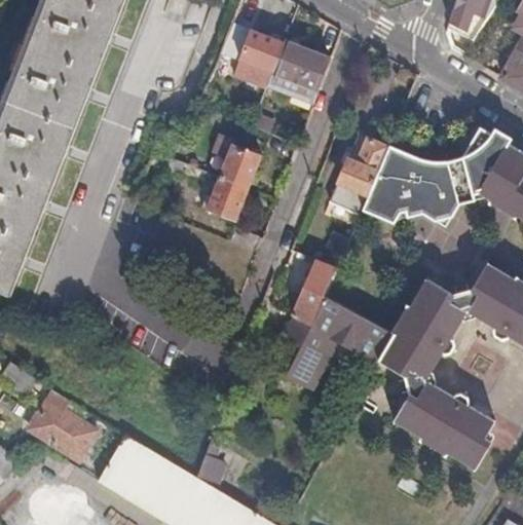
[(46,0),(38,20),(30,42),(17,75),(6,104),(0,119),(0,292),(7,295),(21,261),(42,207),(64,150),(85,92),(107,38),(121,0),(46,0)]
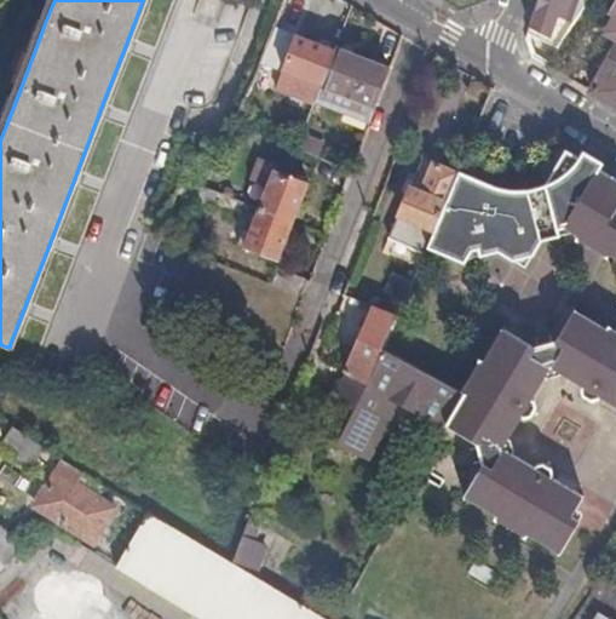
[(536,0),(527,30),(554,47),(582,0),(536,0)]
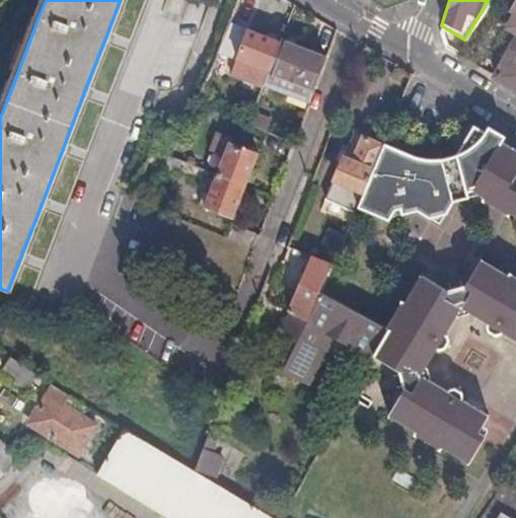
[(493,75),(515,88),(515,0),(511,0),(500,22),(512,29),(504,45),(509,47),(493,75)]
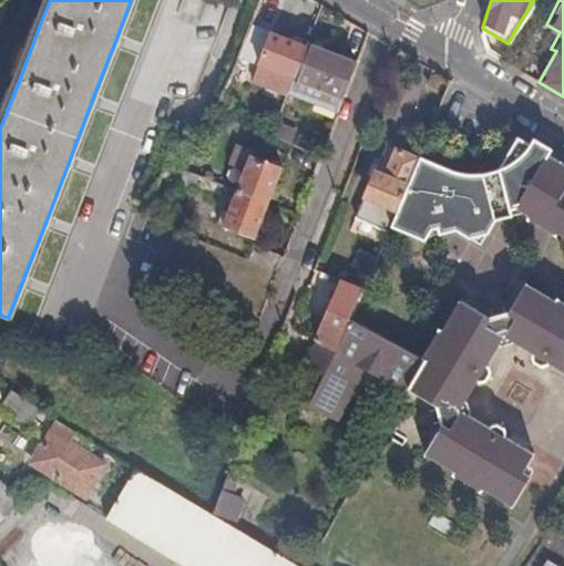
[(306,44),(252,22),(239,55),(232,74),(250,82),(252,80),(287,94),(289,89),(294,75),(306,44)]
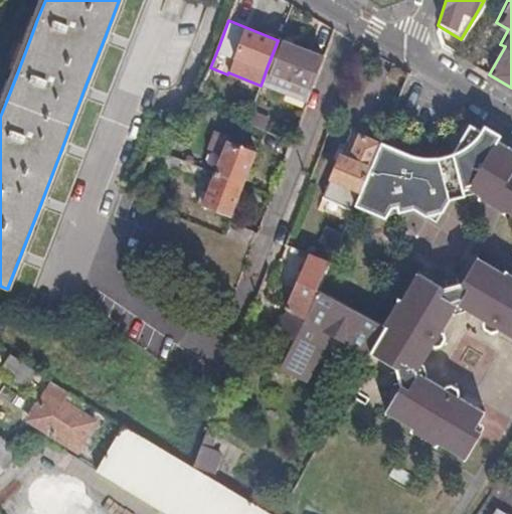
[(446,49),(452,53),(461,39),(438,25),(436,31),(440,46),(446,49)]
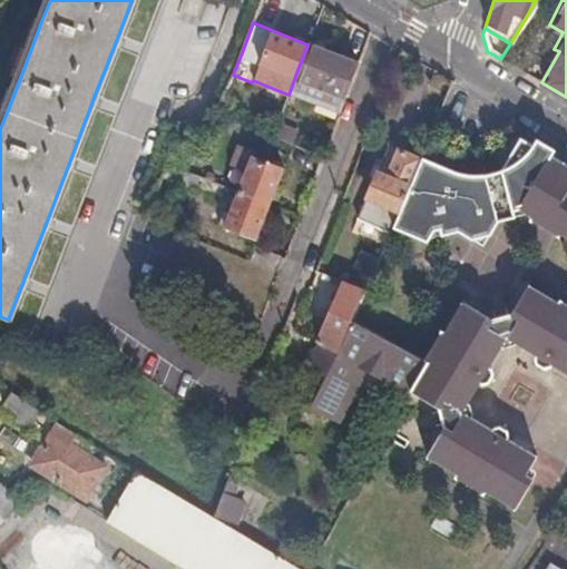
[(295,76),(344,96),(355,64),(308,45),(295,76)]
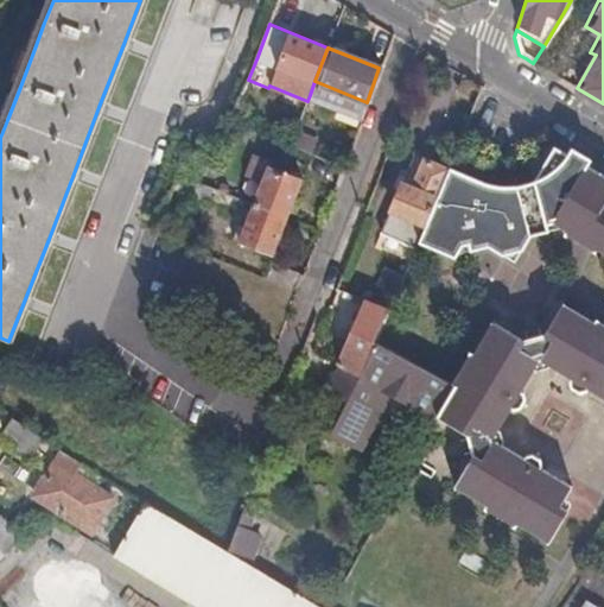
[(310,95),(361,117),(367,102),(315,81),(310,95)]
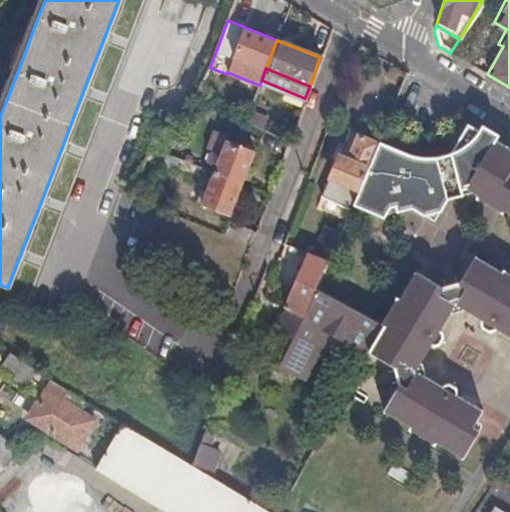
[(450,152),(458,185),(486,134),(467,123),(450,152)]
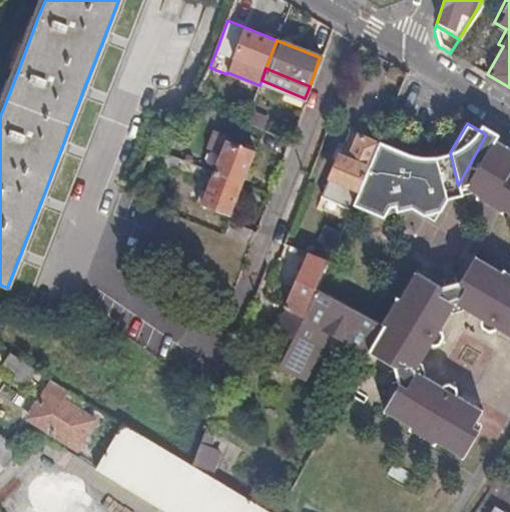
[(330,174),(358,186),(374,150),(378,141),(357,132),(347,159),(338,155),(330,174)]
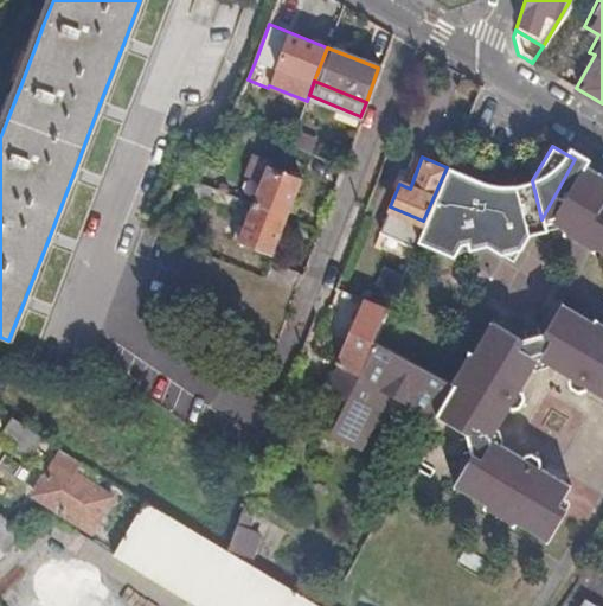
[(541,219),(545,230),(559,227),(581,238),(594,217),(602,222),(602,228),(597,240),(598,241),(595,247),(596,248),(602,235),(602,176),(575,159),(541,219)]
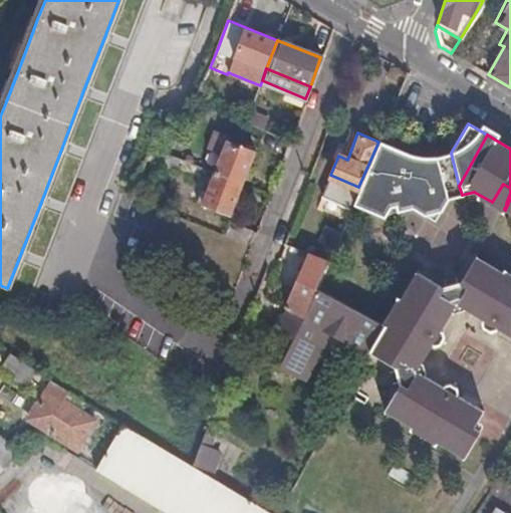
[(216,145),(218,145),(223,147),(226,140),(218,138),(216,145)]
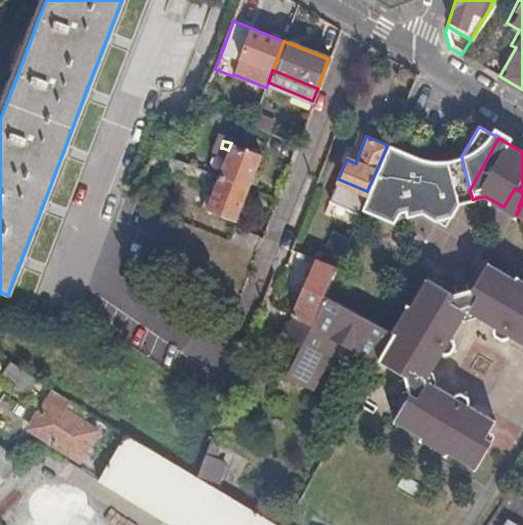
[(226,155),(219,176),(248,187),(261,154),(231,143),(228,150),(223,148),(222,153),(226,155)]
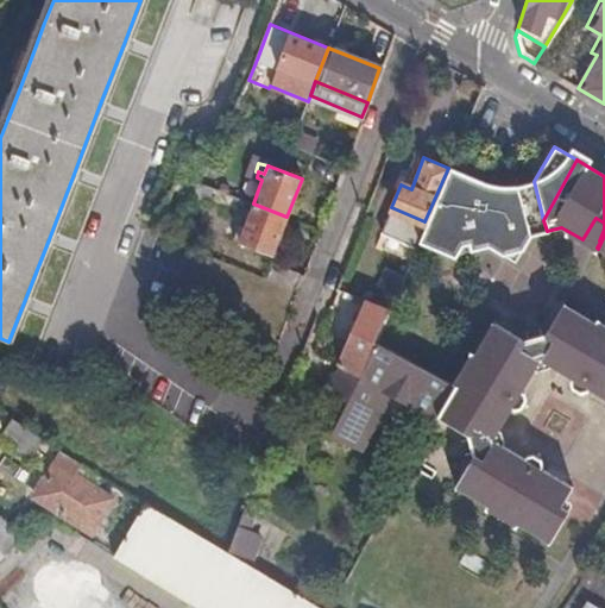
[(180,175),(174,187),(207,200),(209,196),(240,207),(243,200),(226,193),(219,190),(180,175)]
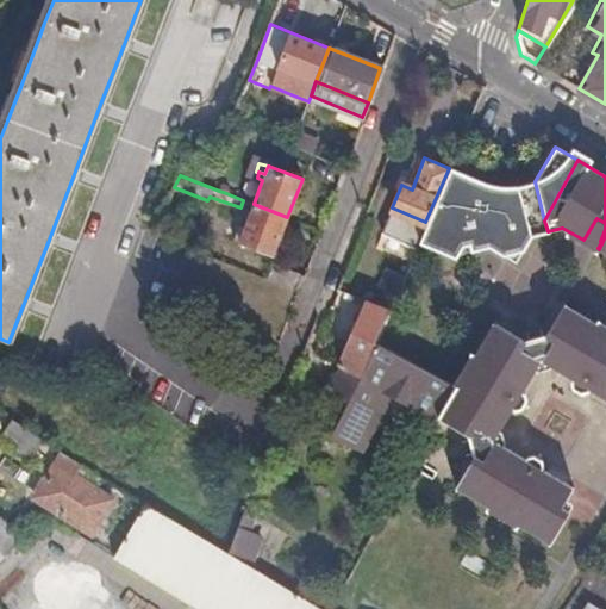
[(454,255),(469,252),(463,230),(469,229),(468,227),(479,224),(486,247),(531,235),(522,196),(511,197),(504,197),(494,197),(483,194),(444,179),(425,222),(417,243),(453,259),(454,255)]
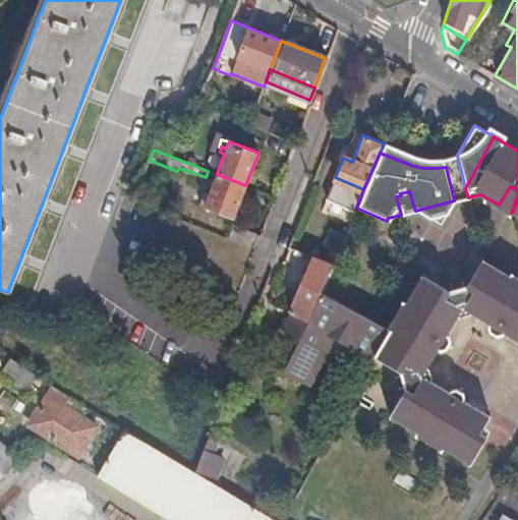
[(189,157),(187,163),(193,165),(195,159),(189,157)]
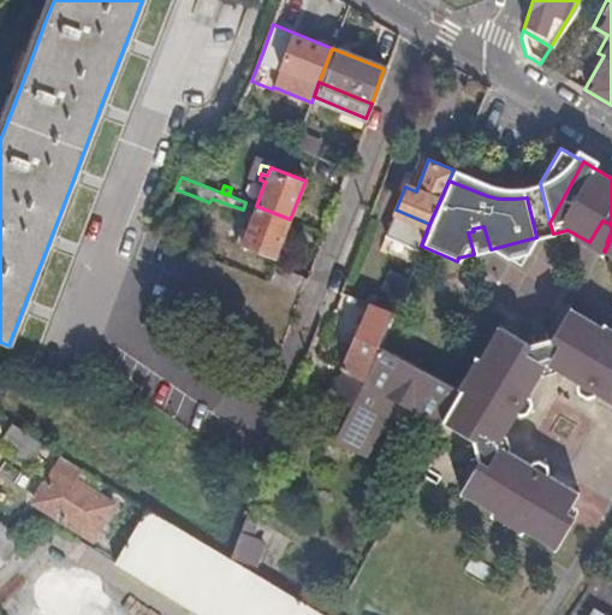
[(277,258),(290,219),(256,206),(244,236),(238,234),(236,241),(242,243),(242,244),(277,258)]
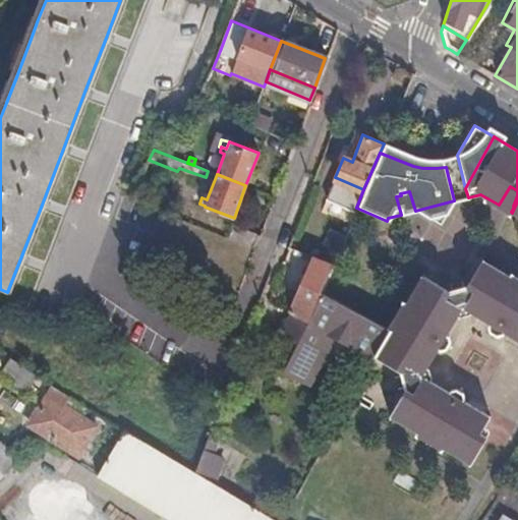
[(330,228),(317,258),(333,265),(345,234),(330,228)]
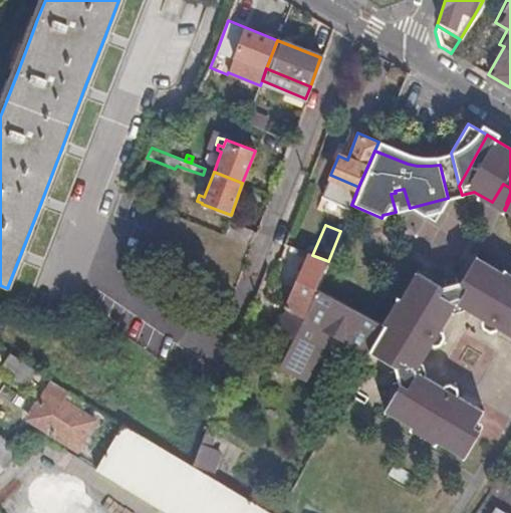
[(308,253),(285,307),(287,307),(304,317),(316,289),(328,261),(312,255),(308,253)]
